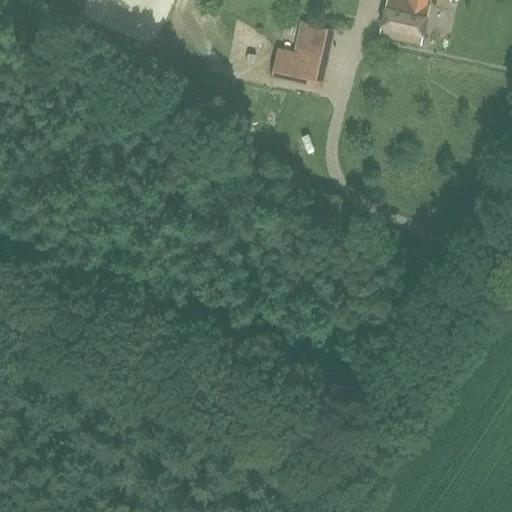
[(335,0),(335,7),(356,9),(357,0),(335,0)]
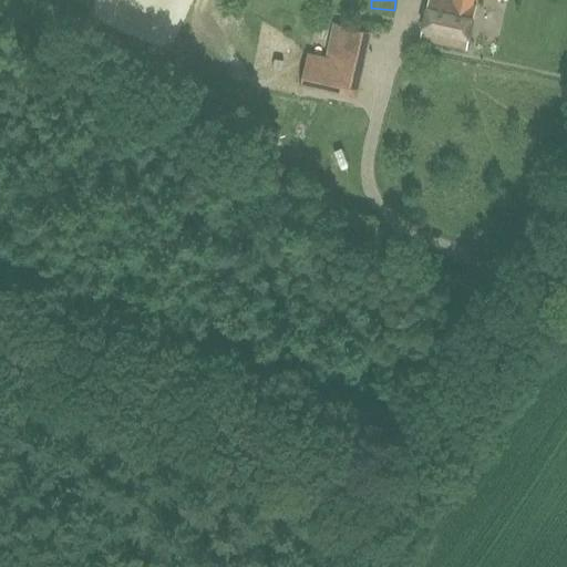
[(459,0),(459,2),(449,0),(428,0),(420,38),(465,49),(475,6),(472,6),(473,0),(459,0)]
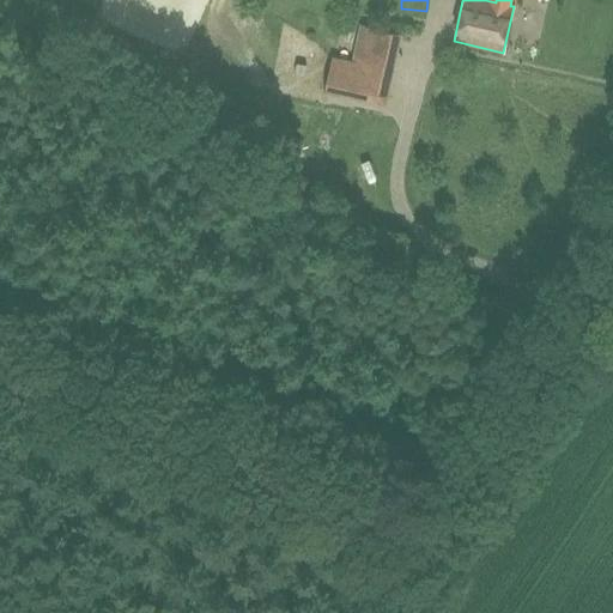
[(393,36),(419,42),(425,14),(399,10),(393,36)]
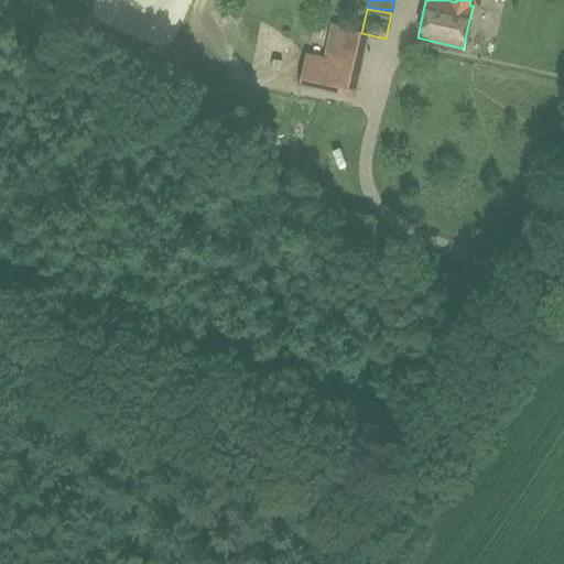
[(393,56),(414,60),(415,47),(396,44),(393,56)]
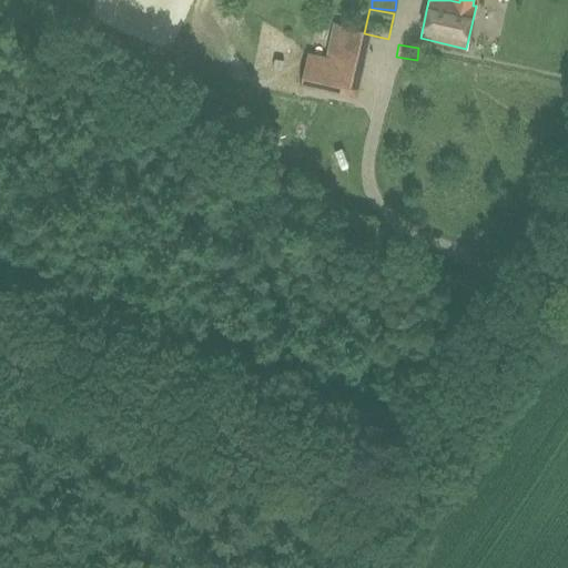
[(362,73),(331,67),(333,59),(308,53),(302,83),(356,95),(362,73)]
